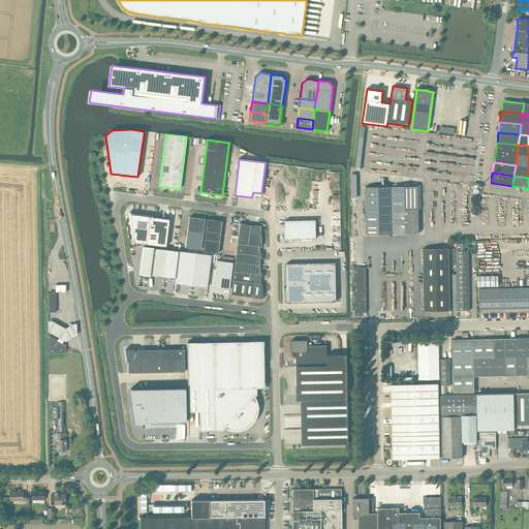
[(418,186),(365,187),(366,235),(418,234),(418,186)]
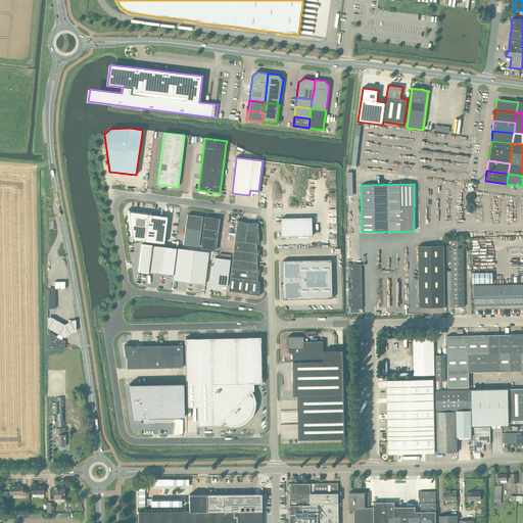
[(472,201),(474,201),(475,199),(475,198),(475,196),(475,195),(474,194),(472,193),(471,192),(469,192),(468,193),(467,194),(466,195),(466,197),(466,198),(467,200),(468,201),(469,201),(471,202),(472,201)]
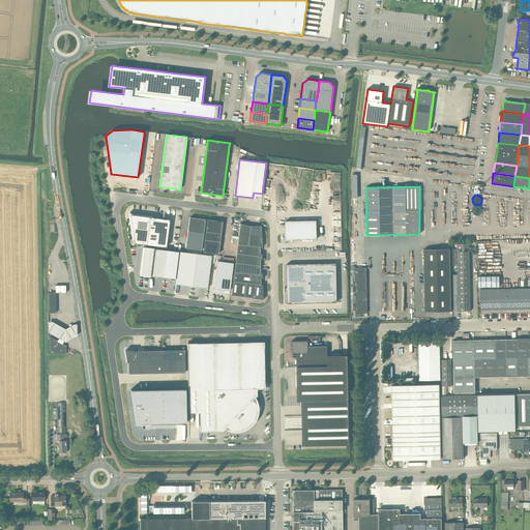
[(478,215),(480,214),(481,213),(481,211),(481,210),(481,208),(480,207),(478,206),(477,206),(475,206),(474,206),(473,207),(472,209),(472,210),(472,212),(473,213),(474,214),(475,215),(477,215),(478,215)]
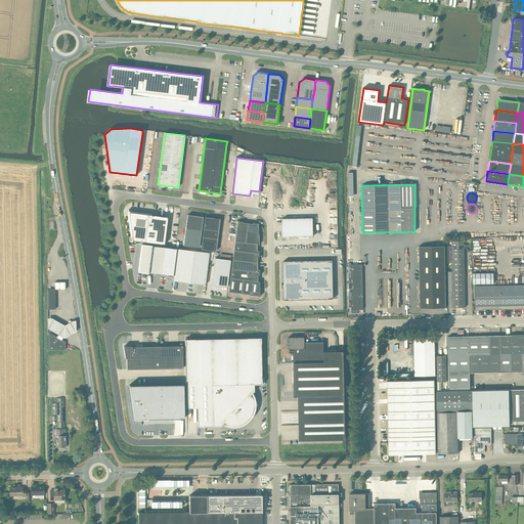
[(168,217),(127,212),(130,236),(133,236),(133,241),(164,245),(168,217)]
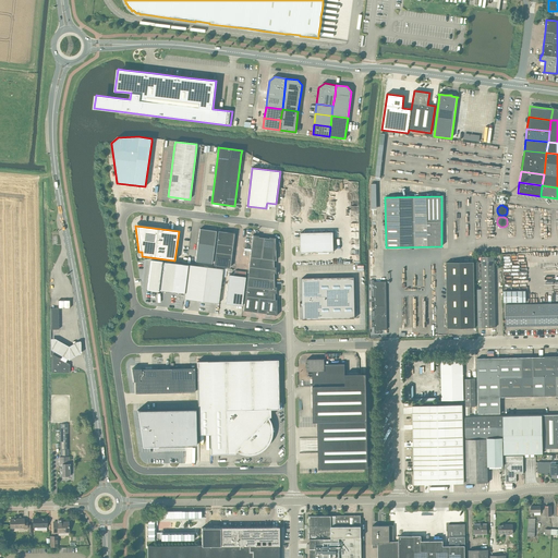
[(199,229),(195,262),(211,264),(216,231),(199,229)]
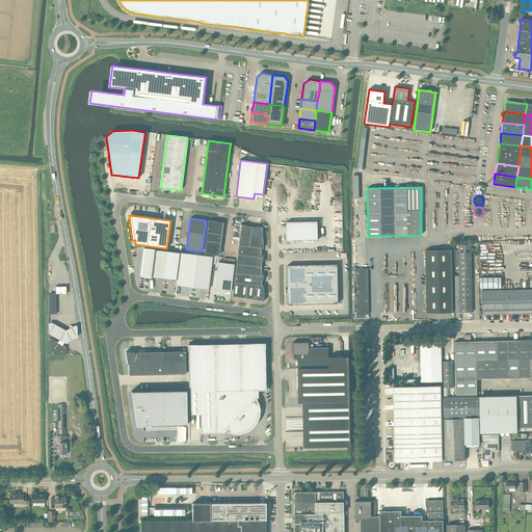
[(208,220),(207,233),(221,235),(223,222),(208,220)]
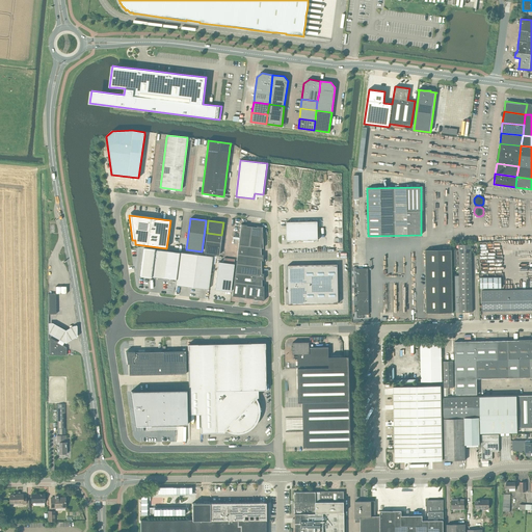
[(287,241),(318,241),(318,222),(287,222),(287,241)]
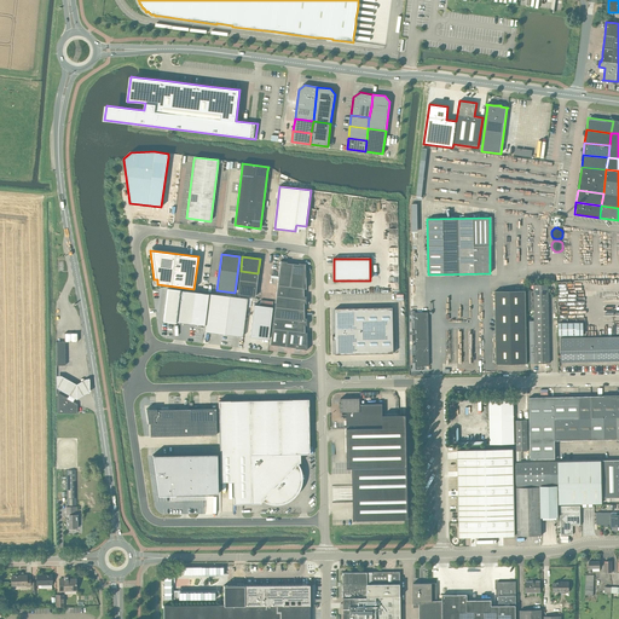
[(281,261),(277,285),(290,288),(293,264),(287,262),(287,261),(281,261)]
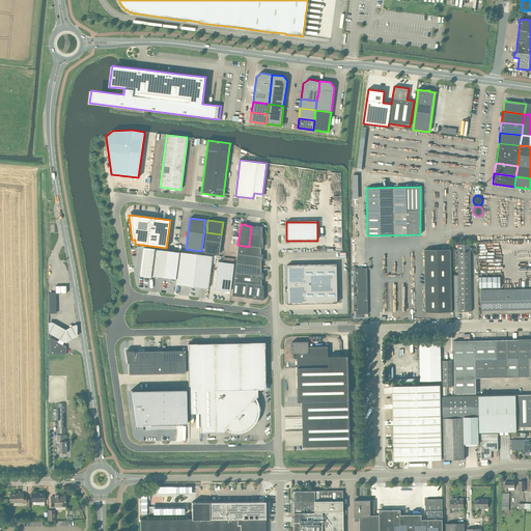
[(262,248),(261,226),(256,226),(256,227),(251,226),(249,247),(260,248),(262,248)]
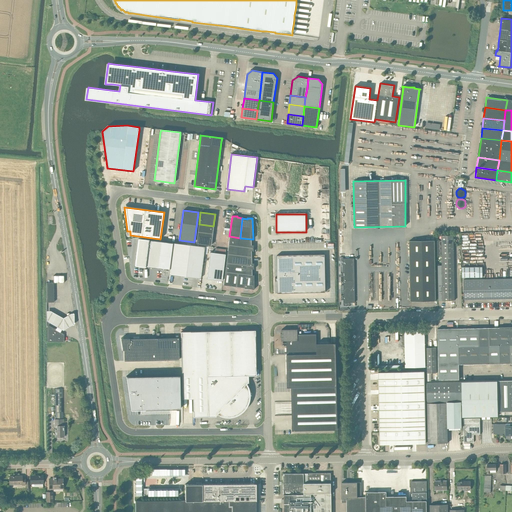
[(199,224),(198,232),(212,234),(213,226),(199,224)]
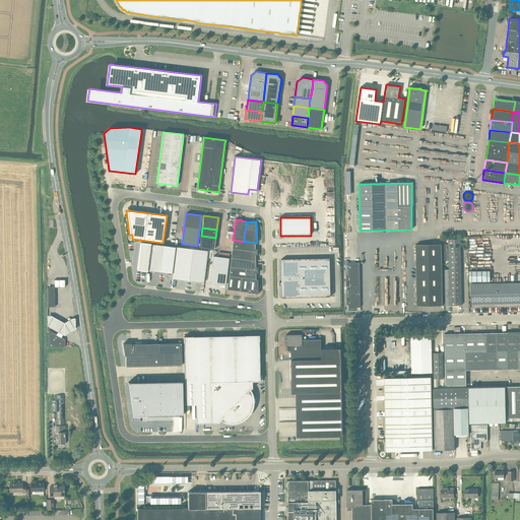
[(201,236),(199,248),(214,249),(215,238),(201,236)]
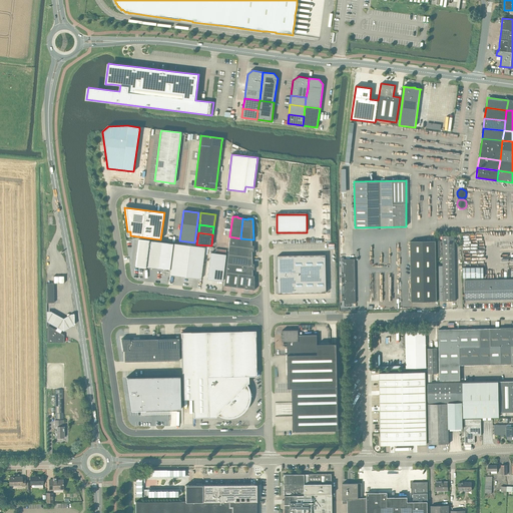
[(442,235),(442,240),(438,240),(439,245),(455,245),(455,235),(442,235)]
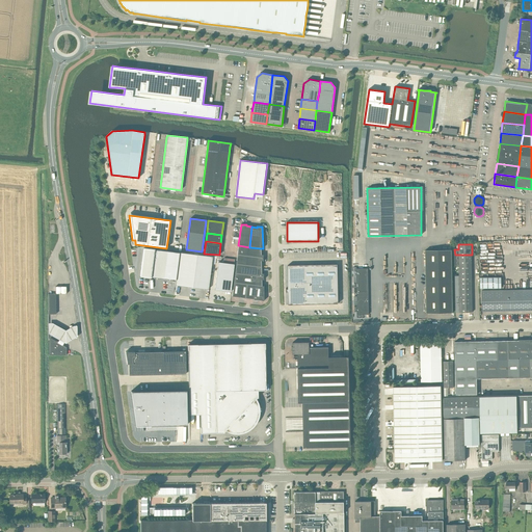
[(261,248),(249,247),(238,245),(237,255),(263,258),(263,255),(261,255),(261,248)]
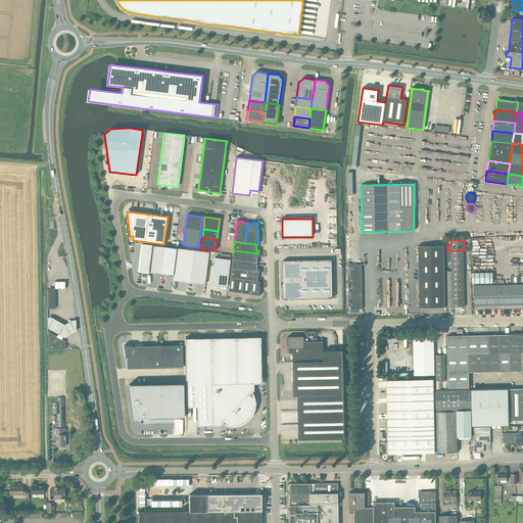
[(142,244),(138,271),(171,275),(172,275),(176,248),(174,248),(152,246),(152,245),(142,244)]
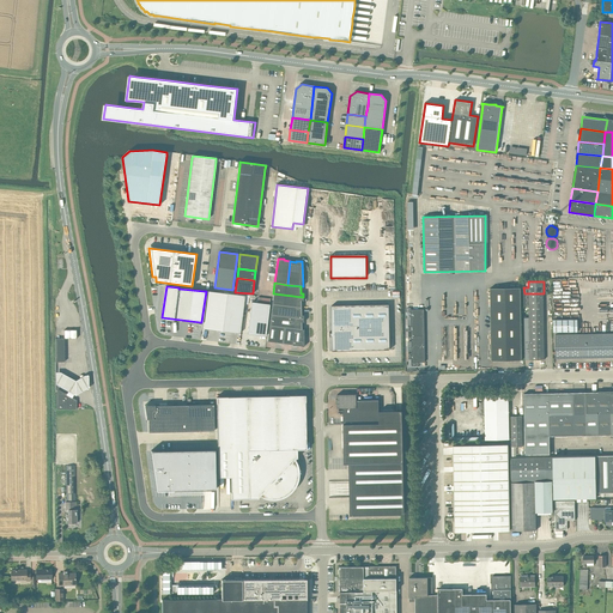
[(490,289),(491,360),(522,360),(520,287),(490,289)]
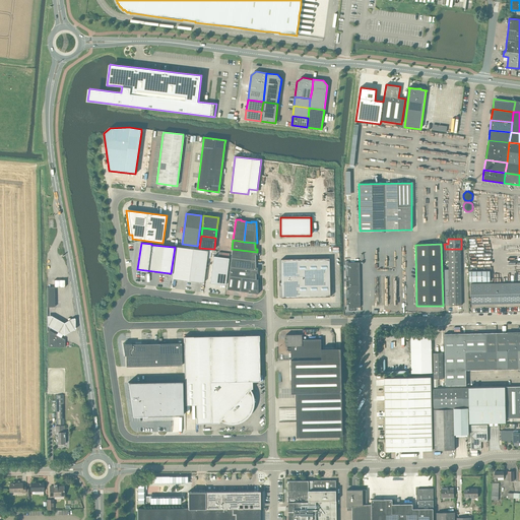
[(175,247),(171,279),(203,283),(207,251),(175,247)]
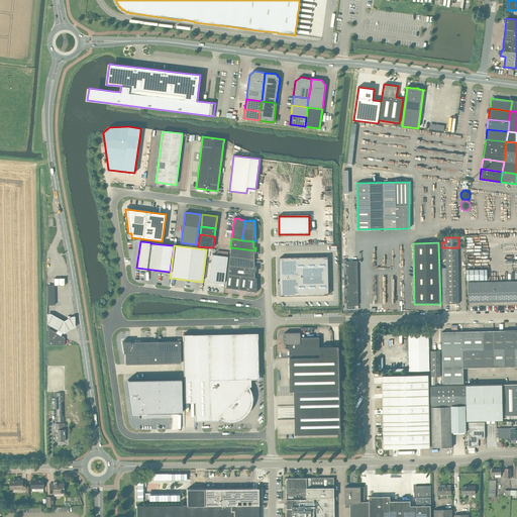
[(255,253),(255,250),(230,247),(229,256),(253,260),(253,253),(255,253)]
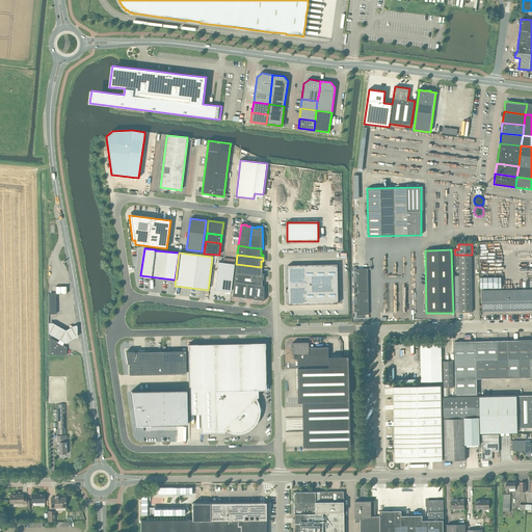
[(455,265),(458,265),(472,266),(472,255),(455,255),(455,265)]
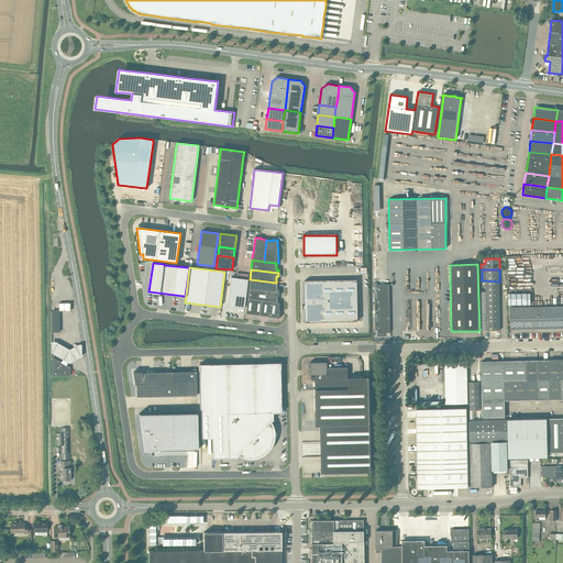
[(231,277),(228,307),(244,309),(247,279),(236,278),(231,277)]
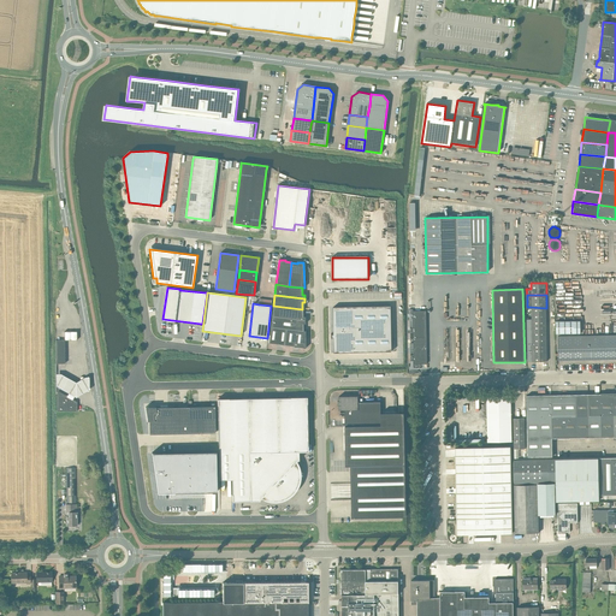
[(273,306),(272,317),(304,320),(304,317),(303,317),(302,309),(273,306)]
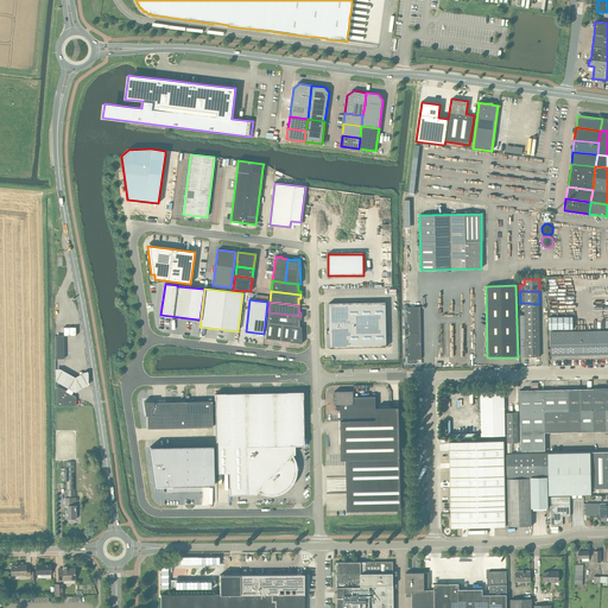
[(327,335),(328,335),(328,333),(329,333),(329,348),(386,347),(385,302),(329,303),(329,330),(328,330),(328,329),(327,329),(327,335)]
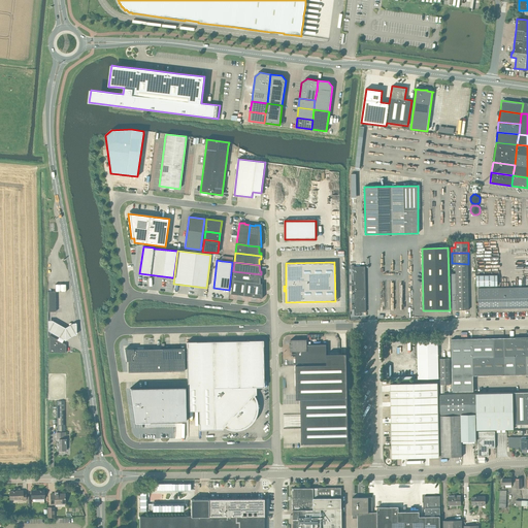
[(455,263),(456,273),(468,273),(468,264),(455,263)]
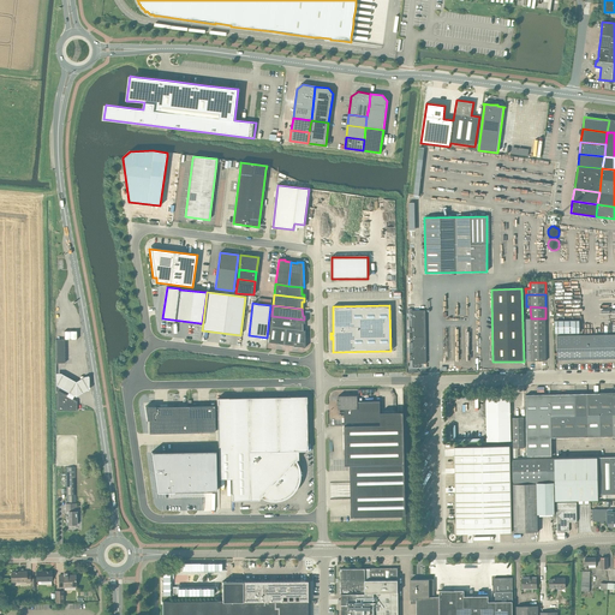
[(413,364),(427,363),(425,310),(412,311),(413,364)]
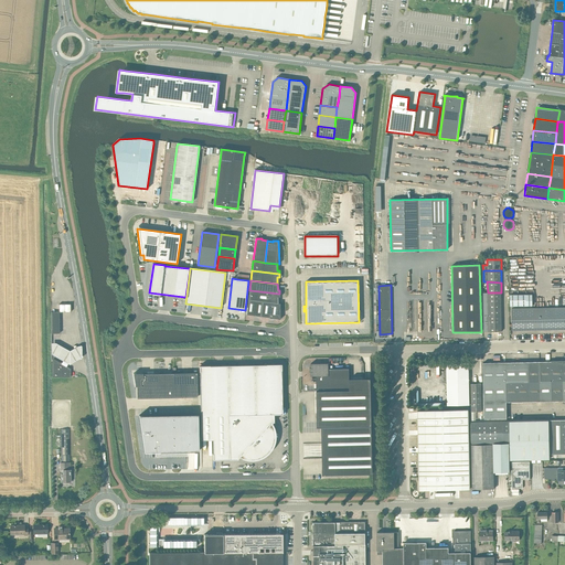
[(280,297),(279,294),(249,290),(248,300),(264,301),(278,304),(278,297),(279,297),(280,297)]
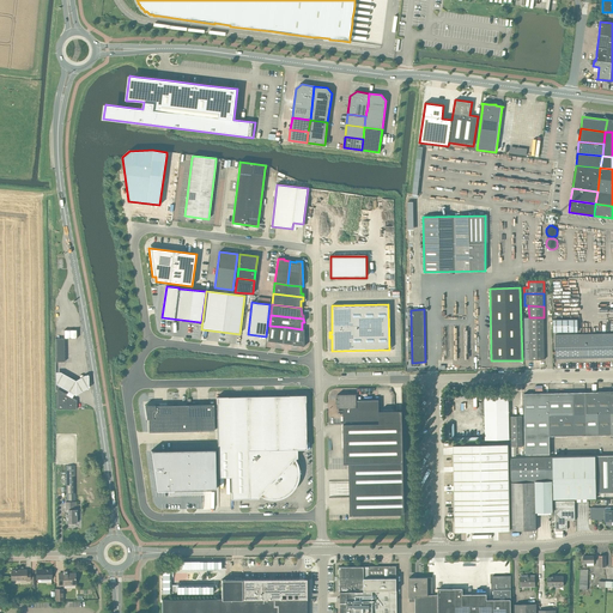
[(525,317),(525,343),(544,343),(544,317),(529,317),(525,317)]
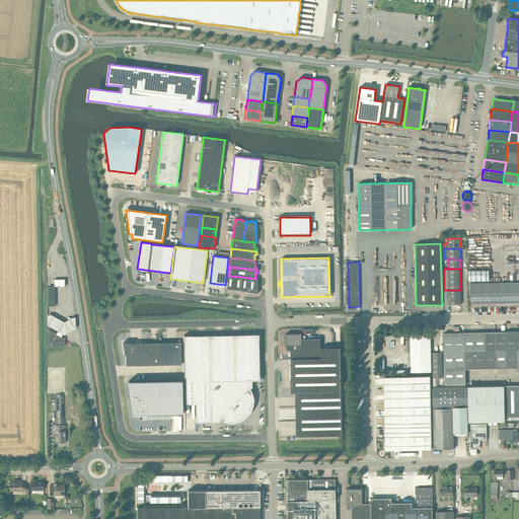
[(489,271),(468,271),(468,282),(489,281),(489,271)]
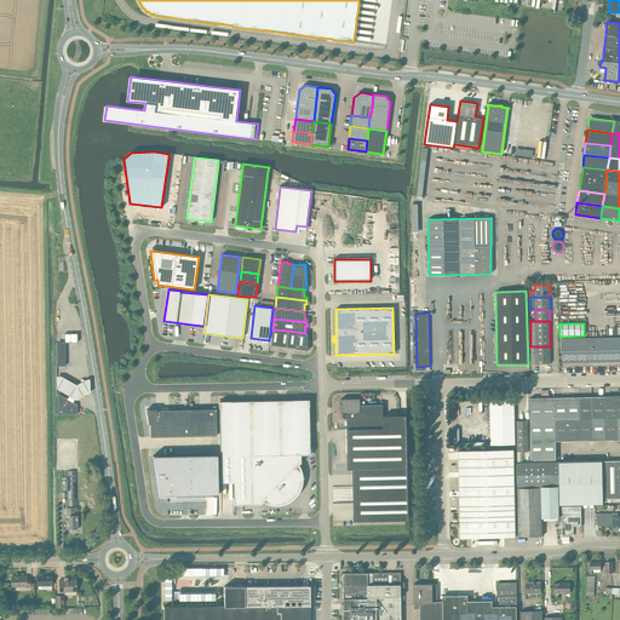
[(270,344),(270,345),(286,348),(288,348),(290,331),(273,329),(270,344)]
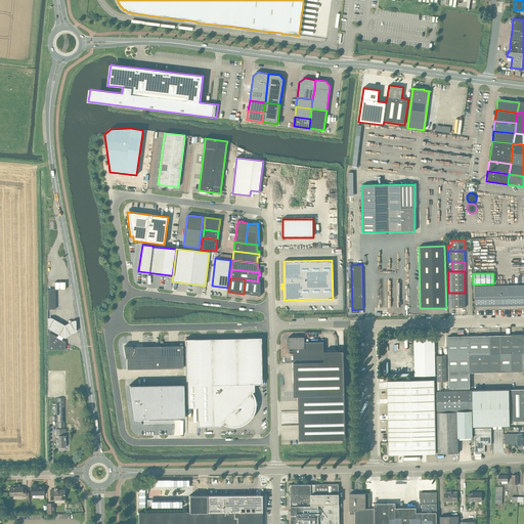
[(245,279),(244,294),(250,295),(260,296),(260,291),(260,282),(260,281),(258,281),(245,279)]
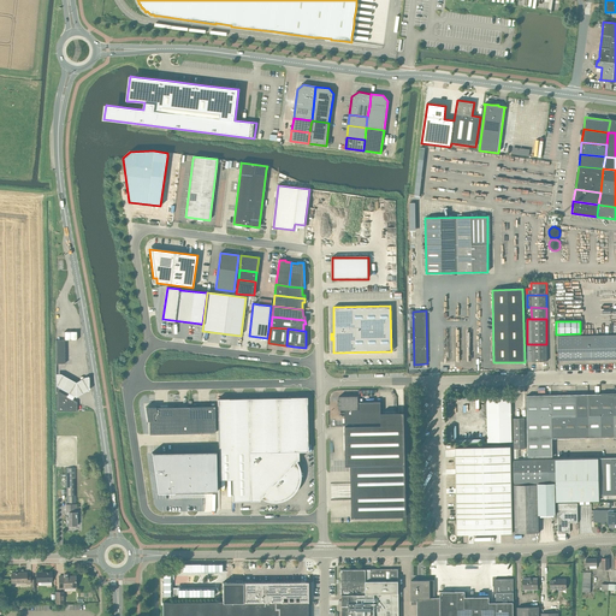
[(60,341),(55,341),(55,365),(60,365),(64,365),(64,342),(76,341),(76,332),(64,332),(64,341),(60,341)]
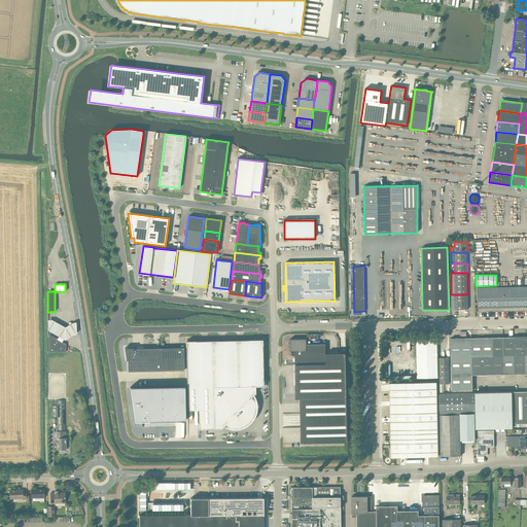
[(526,286),(497,287),(498,308),(526,307),(526,286)]
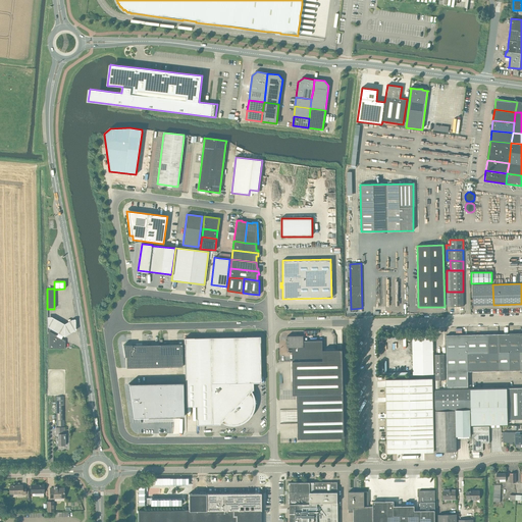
[(473,306),(493,305),(492,284),(472,284),(473,306)]
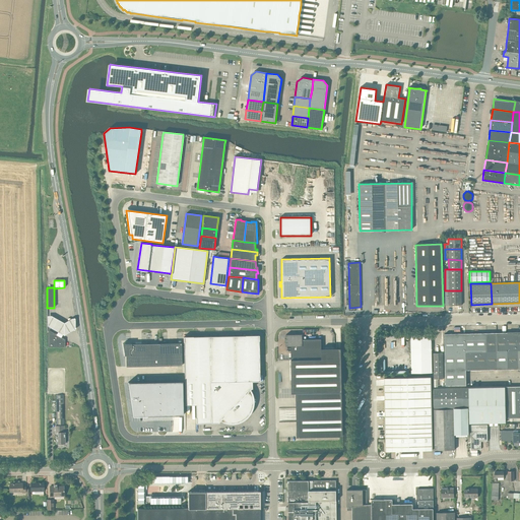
[(446,306),(449,306),(462,305),(461,290),(445,290),(446,306)]
